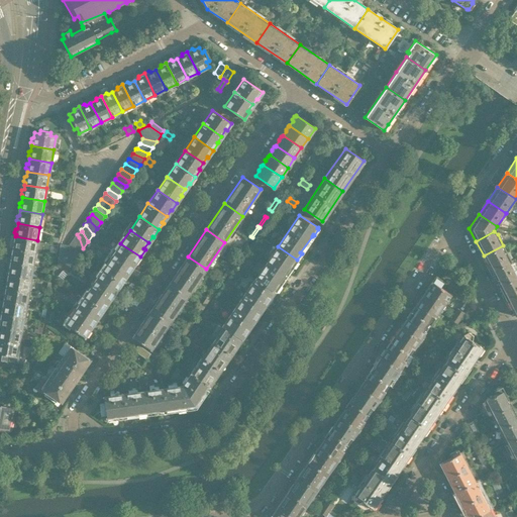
[(14,240),(13,241),(12,245),(13,247),(13,249),(35,253),(37,240),(15,236),(14,240)]
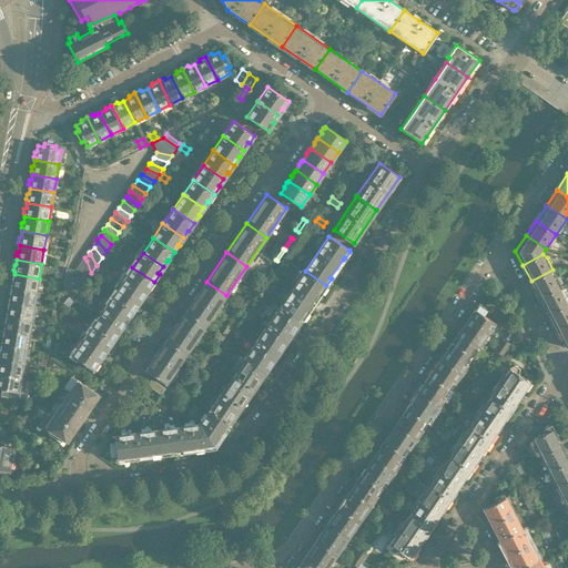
[(80,264),(82,267),(87,280),(91,273),(87,261),(80,264)]
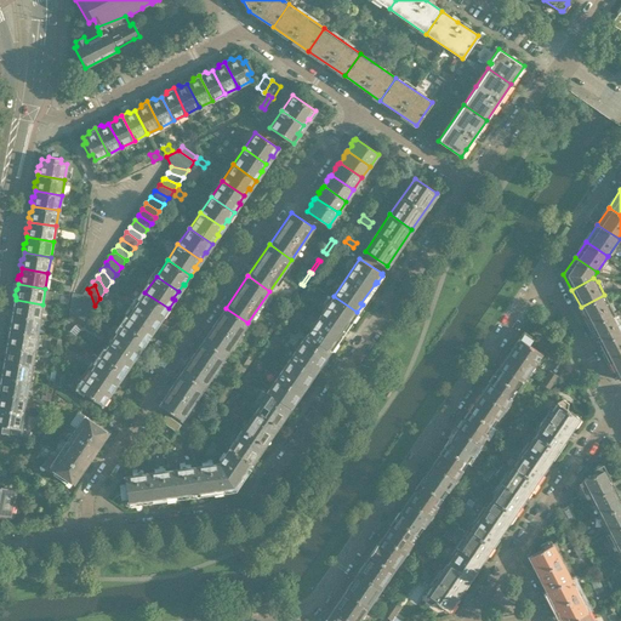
[(296,291),(288,303),(290,306),(298,294),(296,291)]
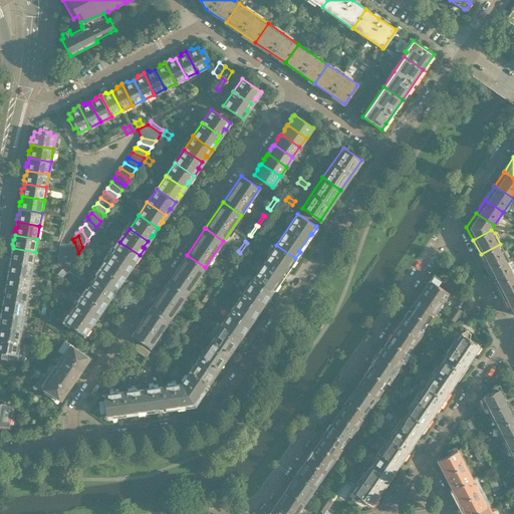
[(78,253),(74,242),(68,244),(74,259),(78,253)]
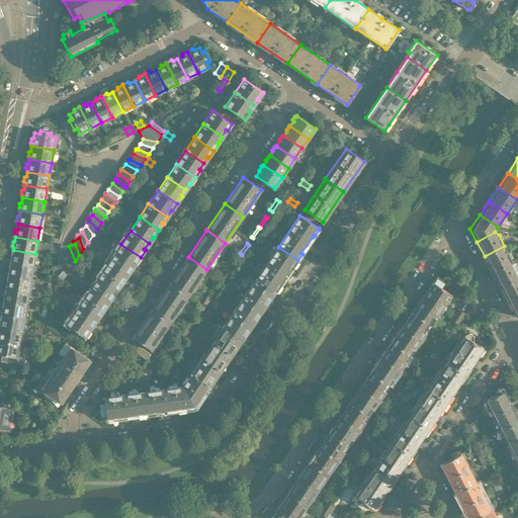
[(141,257),(120,244),(112,257),(131,269),(135,263),(136,264),(141,257)]
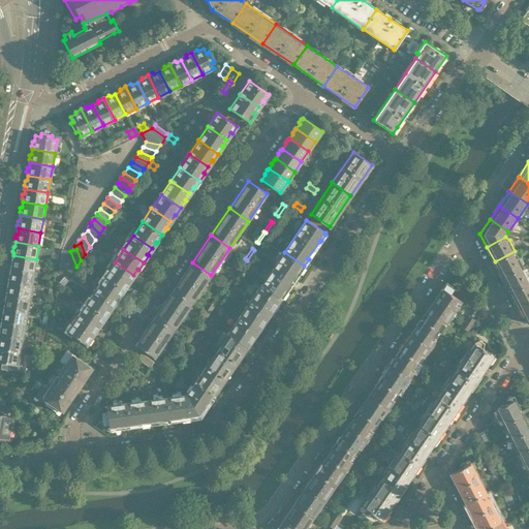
[(76,267),(70,251),(62,250),(59,265),(65,270),(71,274),(76,267)]
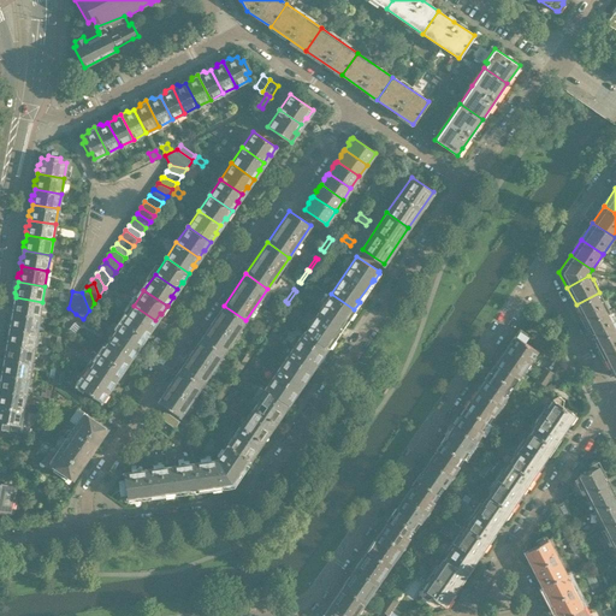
[(599,292),(576,304),(585,323),(609,311),(599,292)]
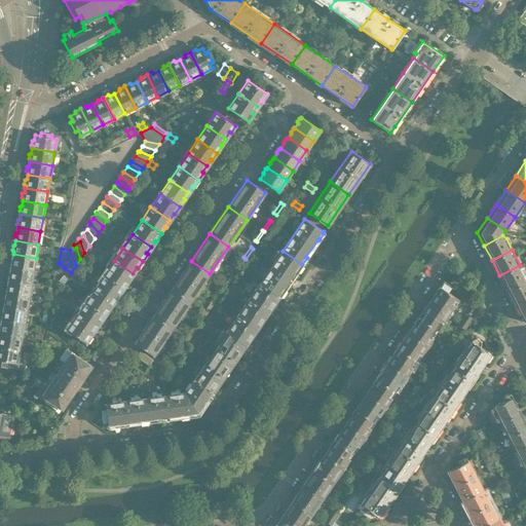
[(284,290),(295,272),(296,270),(298,271),(302,264),(283,251),(261,283),(279,296),(280,296),(285,290),(284,290)]
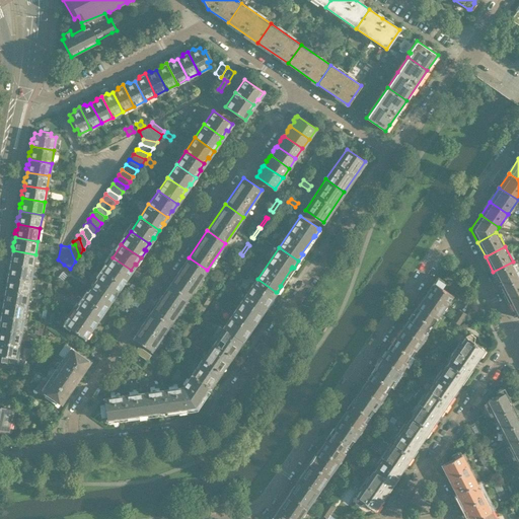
[(12,254),(10,255),(9,260),(11,262),(11,264),(33,267),(35,254),(13,250),(12,254)]
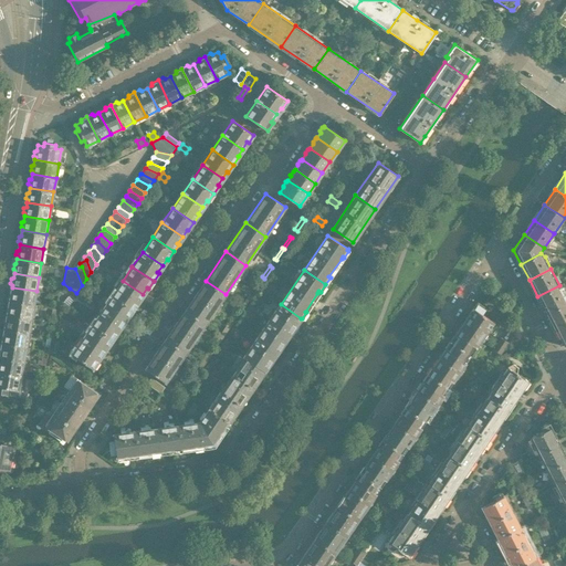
[(257,290),(264,279),(262,276),(254,287),(257,290)]
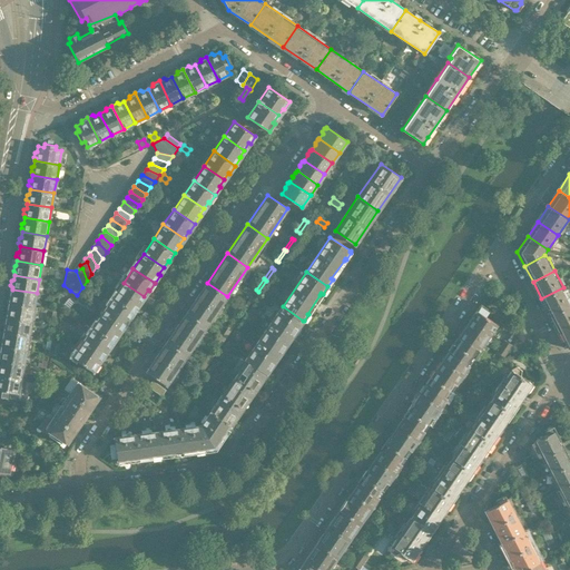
[(144,296),(124,283),(112,297),(135,312),(140,304),(138,304),(144,296)]
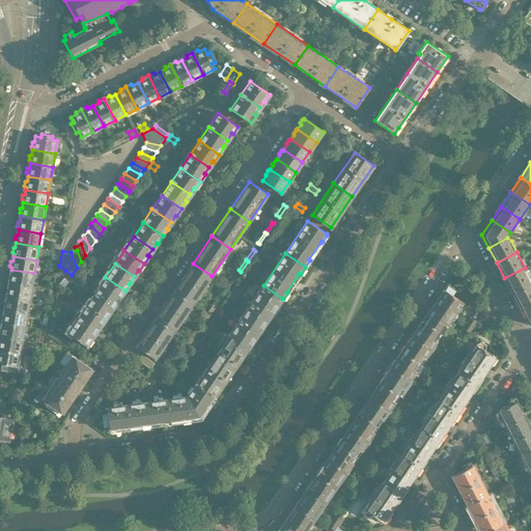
[(193,263),(184,277),(202,289),(212,276),(193,263)]
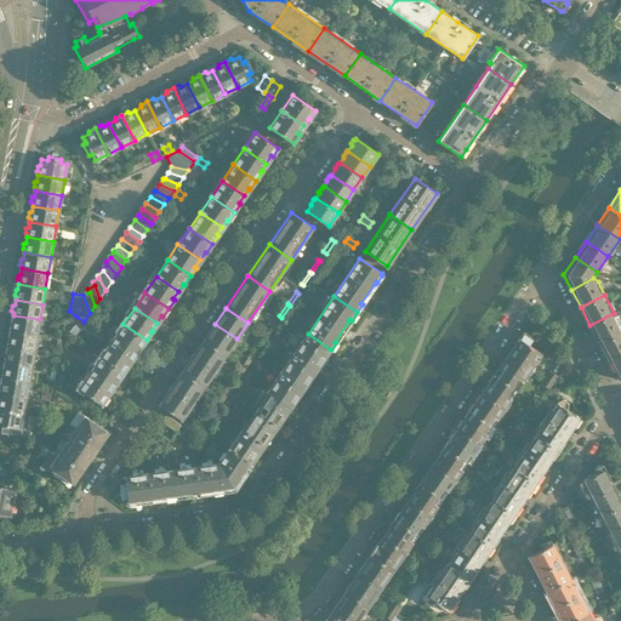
[(620,326),(614,313),(590,325),(599,343),(620,331),(620,326)]
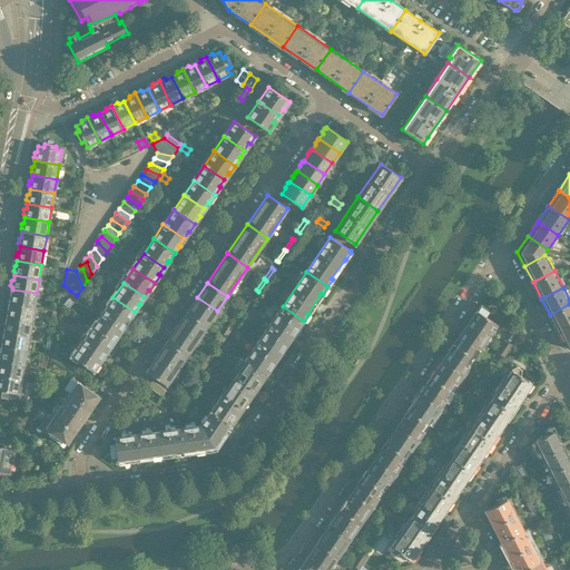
[(11,294),(9,295),(8,300),(10,301),(10,303),(33,307),(37,293),(12,290),(11,294)]
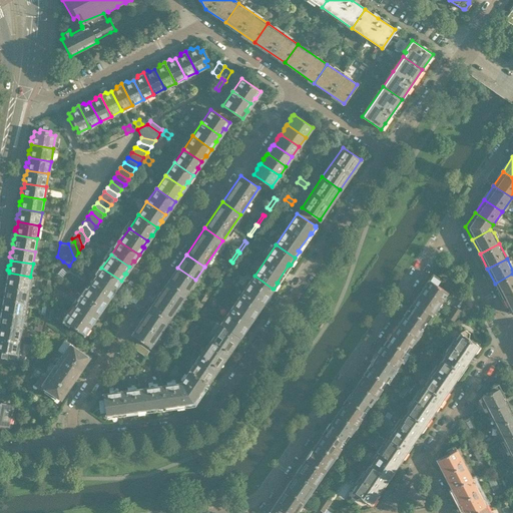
[(226,267),(219,277),(221,279),(228,269),(226,267)]
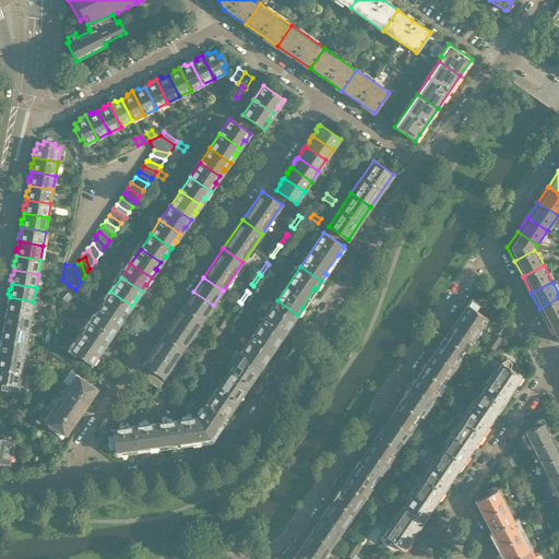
[(132,306),(110,292),(100,307),(120,320),(126,313),(127,314),(132,306)]
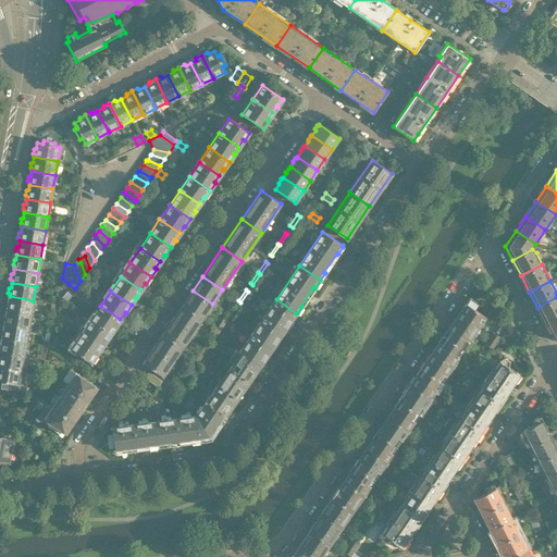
[(193,291),(183,305),(202,319),(212,304),(193,291)]
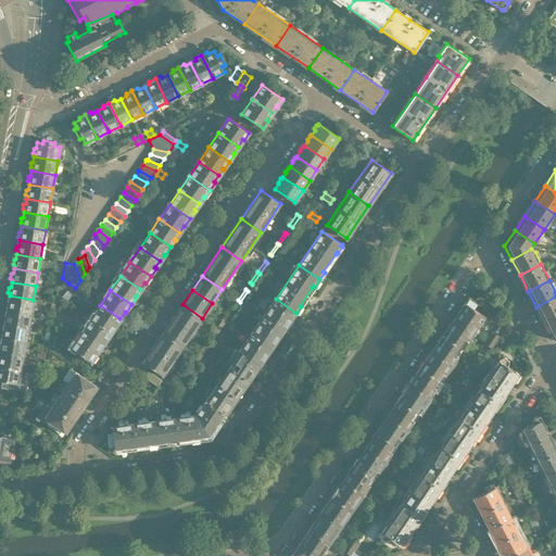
[(9,301),(7,302),(5,306),(8,307),(7,310),(30,314),(33,300),(10,295),(9,301)]
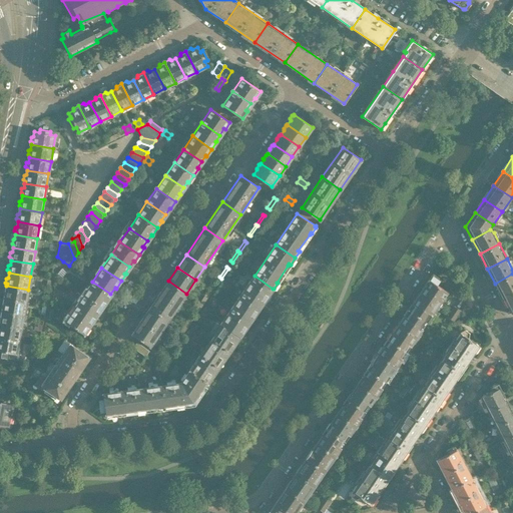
[(437,307),(447,292),(437,285),(441,280),(433,274),(428,280),(427,280),(424,285),(425,286),(418,295),(437,307)]
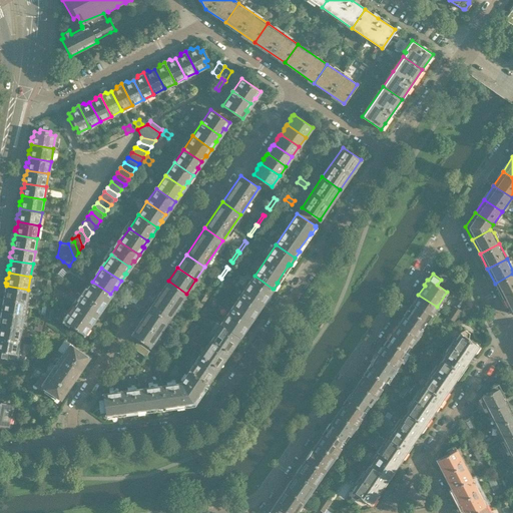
[(512,274),(495,284),(503,299),(512,293),(512,274)]
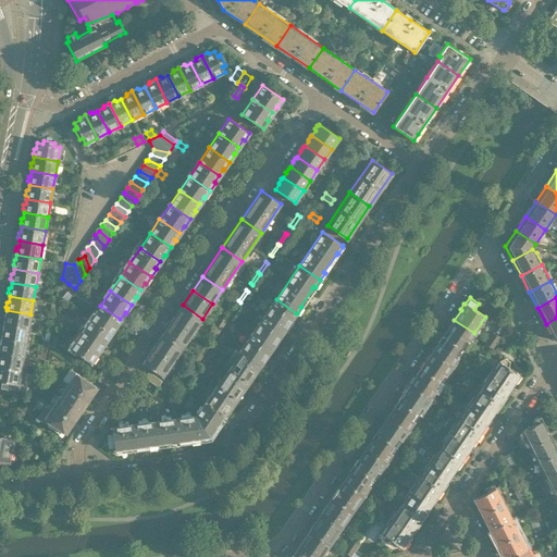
[(296,313),(276,299),(264,317),(284,330),(285,331),(289,325),(288,324),(296,313)]
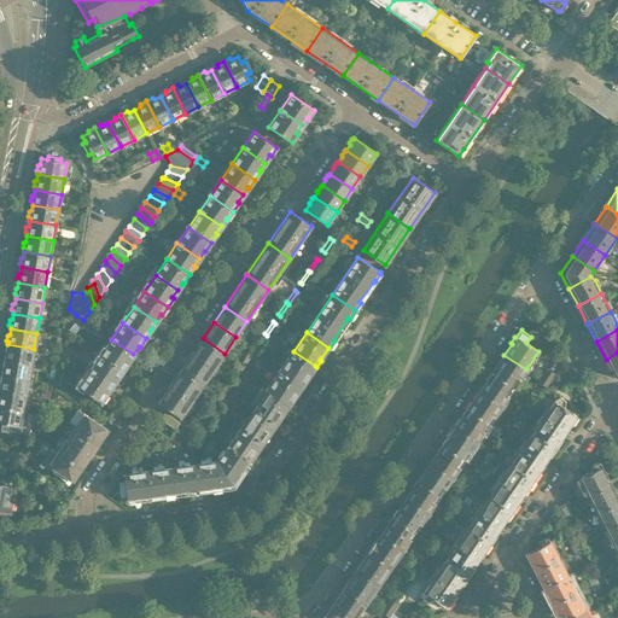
[(258,348),(266,336),(262,333),(254,345),(258,348)]
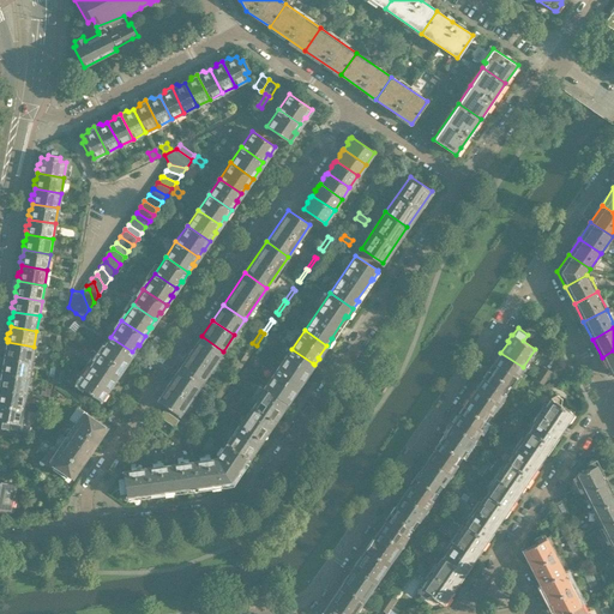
[(202,336),(191,351),(212,367),(223,351),(202,336)]
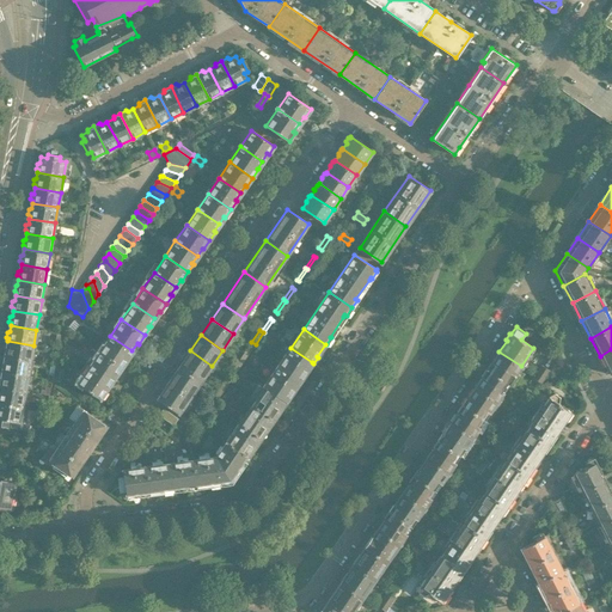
[(132,350),(110,336),(99,352),(123,367),(128,359),(127,357),(132,350)]
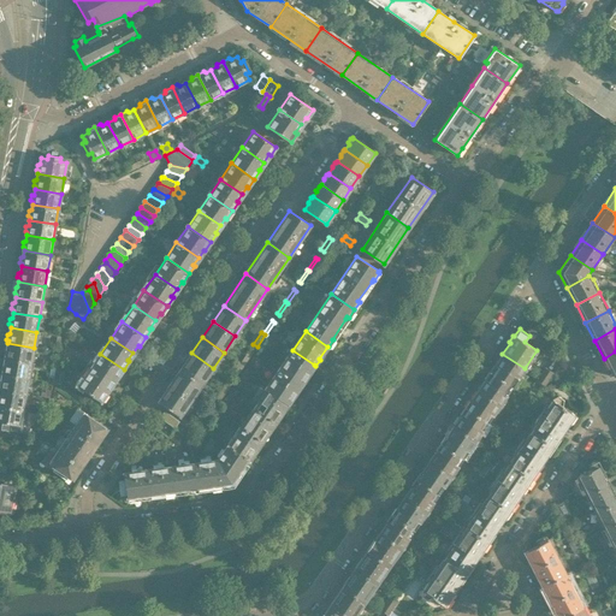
[(6,349),(5,350),(4,355),(5,356),(5,359),(31,363),(34,348),(7,343),(6,349)]
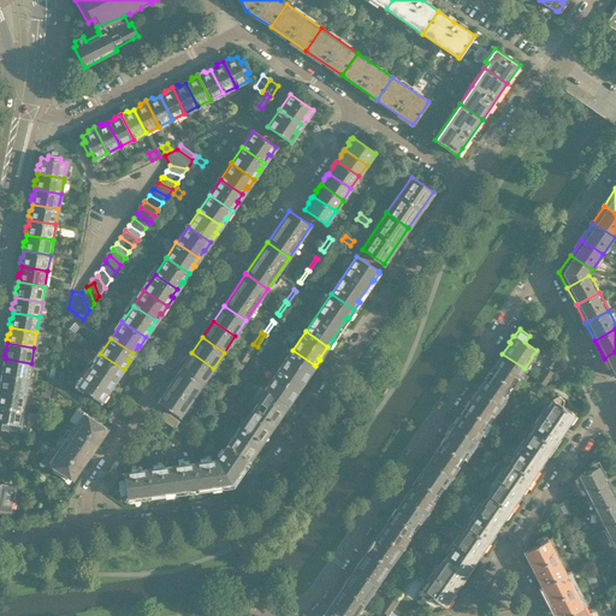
[(314,365),(292,350),(279,369),(301,384),(303,385),(308,378),(306,377),(314,365)]
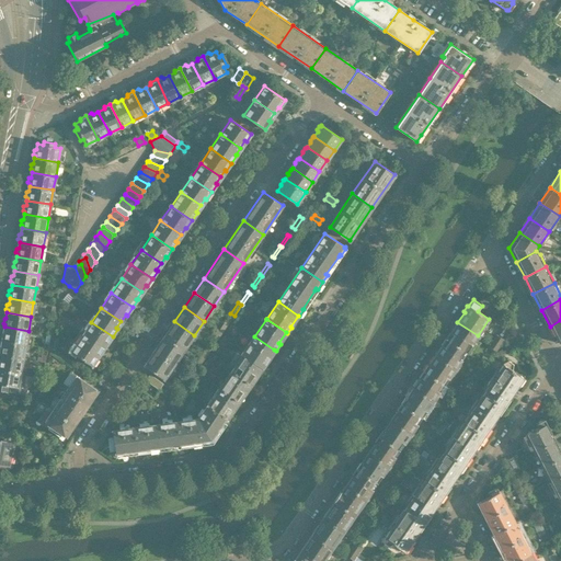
[(226,320),(219,331),(222,333),(229,322),(226,320)]
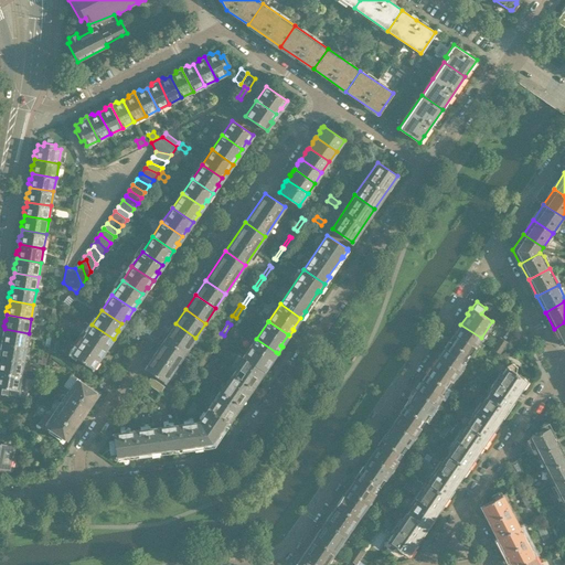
[(564,322),(554,329),(562,345),(564,343),(564,322)]
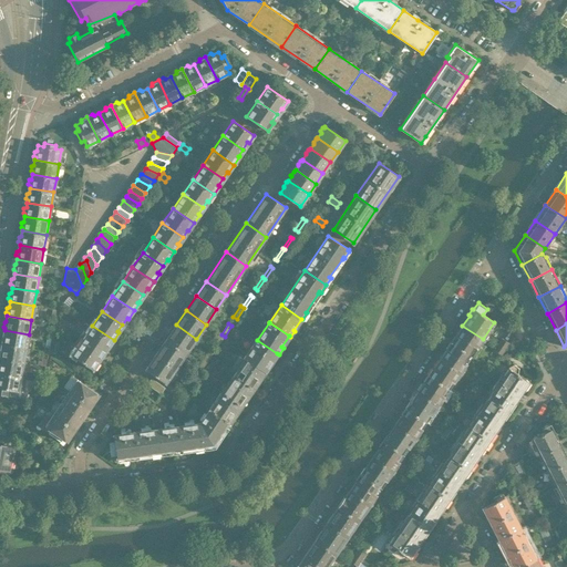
[(176,325),(165,340),(186,353),(196,339),(176,325)]
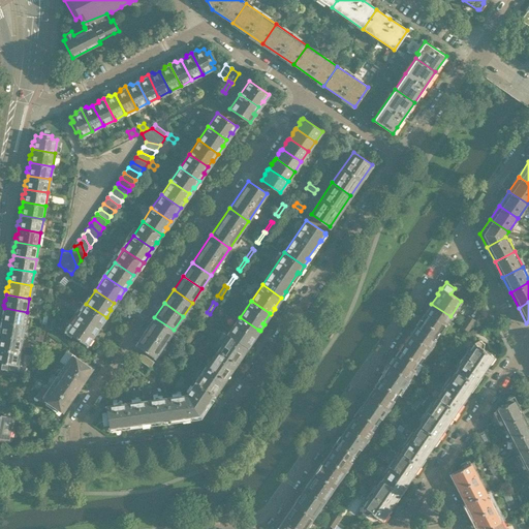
[(106,317),(86,304),(76,317),(95,330),(100,323),(101,324),(106,317)]
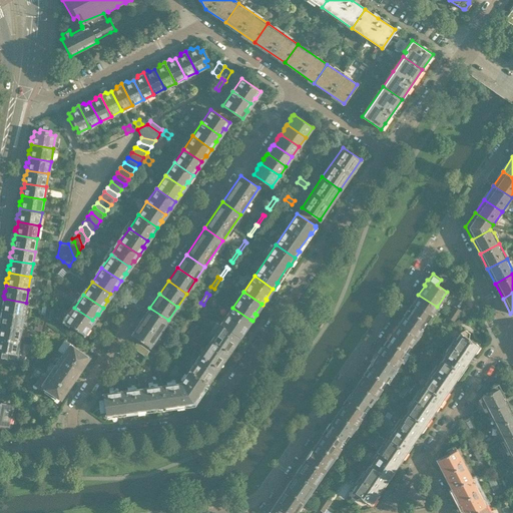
[(427,322),(436,309),(437,307),(418,295),(412,304),(411,303),(408,309),(427,322)]
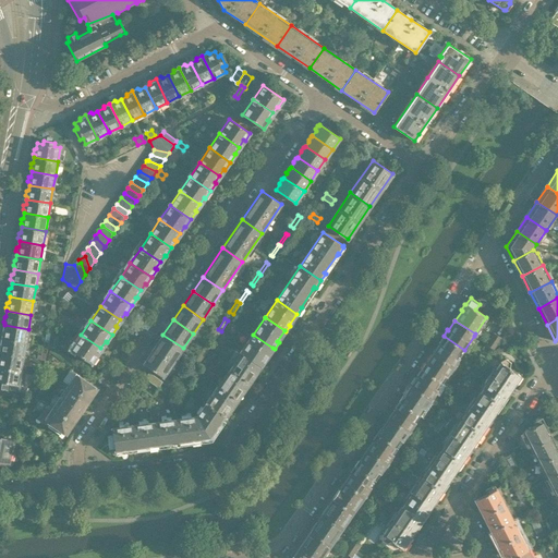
[(28,329),(4,325),(3,330),(1,330),(1,335),(2,337),(2,339),(26,342),(28,329)]
